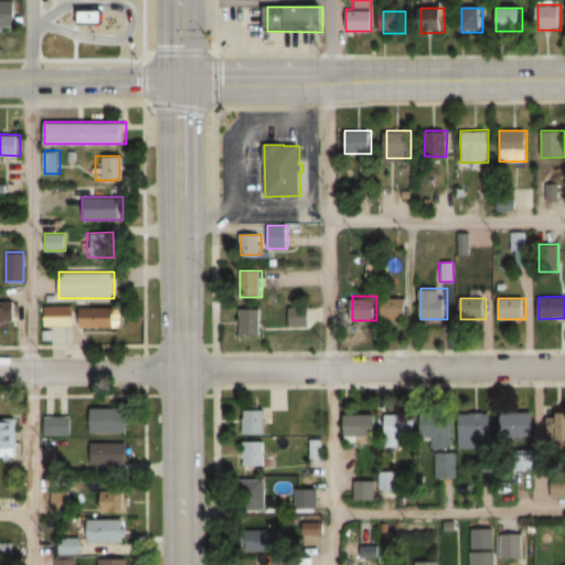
[(407,299),(383,299),(383,319),(407,319),(407,299)]
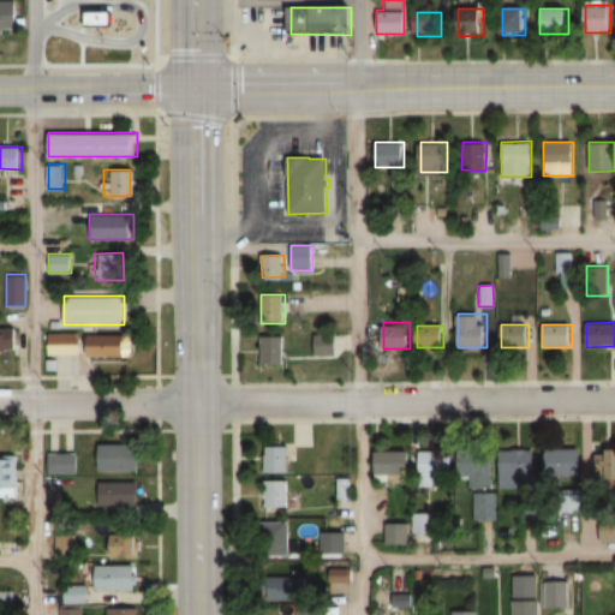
[(0,351),(17,352),(17,329),(0,328),(0,351)]
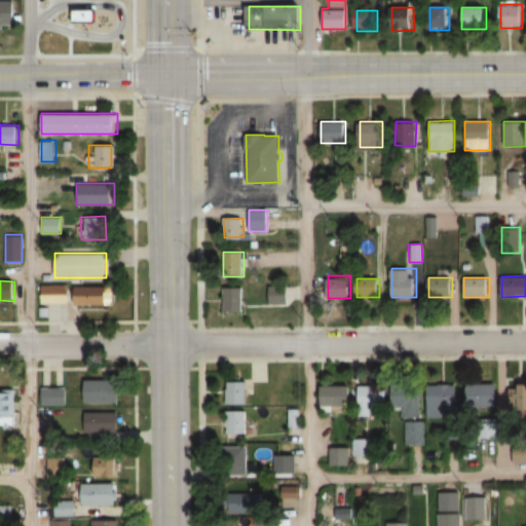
[(68,286),(40,286),(40,303),(68,303),(68,286)]
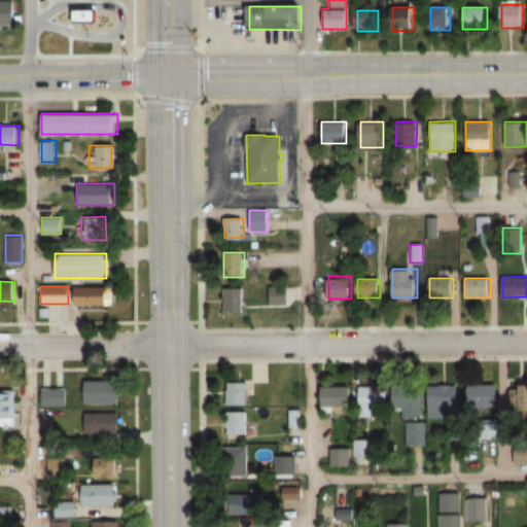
[(112,305),(112,287),(74,287),(74,305),(112,305)]
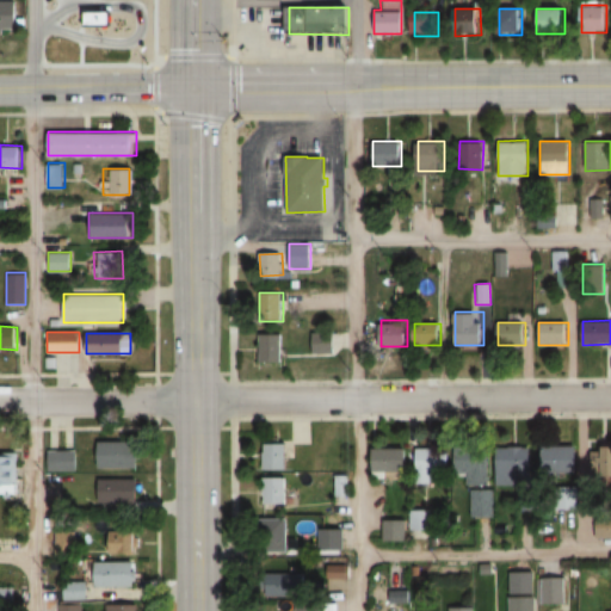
[(261,362),(283,362),(283,333),(261,333),(261,362)]
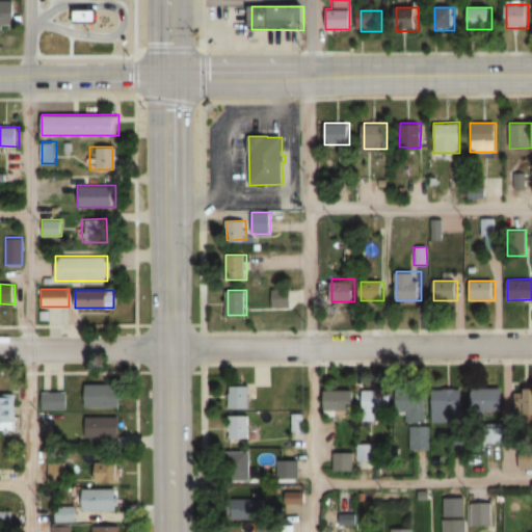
[(272,290),(272,309),(292,309),(292,290),(272,290)]
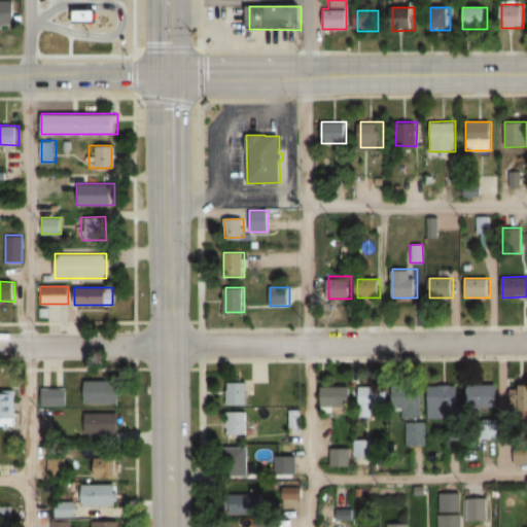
[(510,388),(510,415),(526,414),(526,377),(519,378),(519,388),(510,388)]
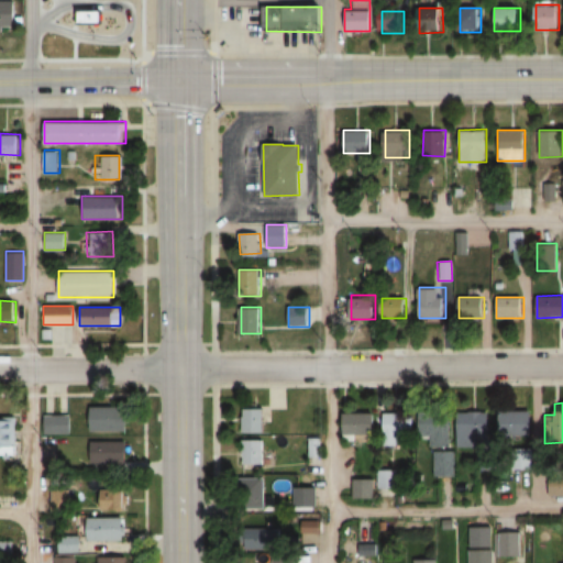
[(128,431),(128,407),(89,407),(89,431),(128,431)]
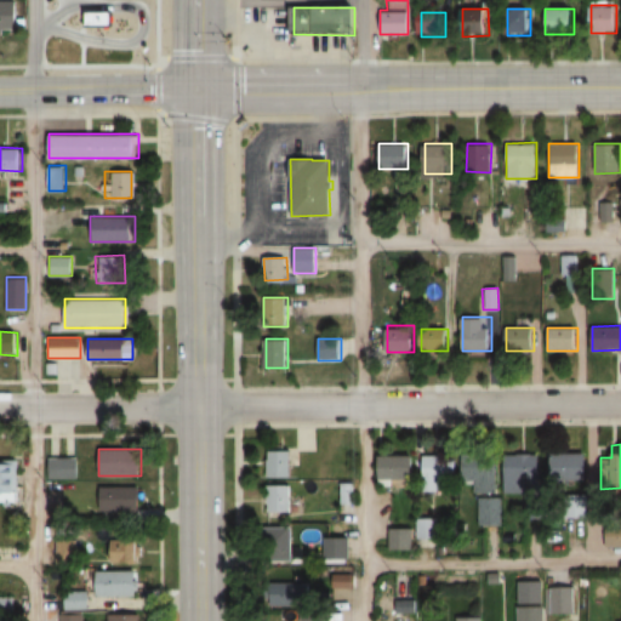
[(291,477),(291,450),(266,450),(266,477),(291,477)]
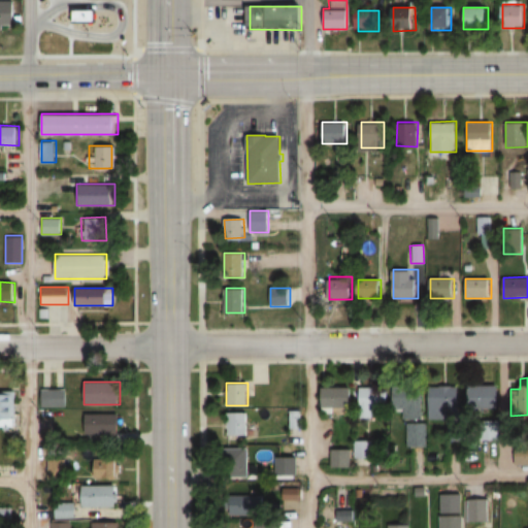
[(499,408),(499,384),(468,384),(468,408),(499,408)]
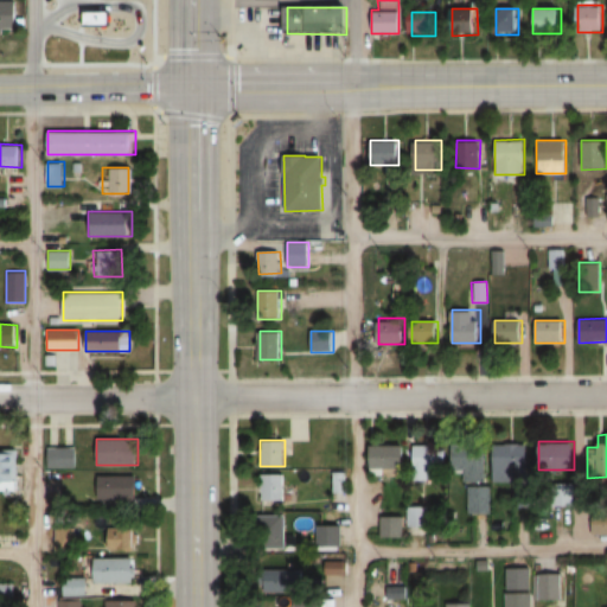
[(516,474),(526,474),(526,442),(493,443),(493,481),(517,481),(516,474)]
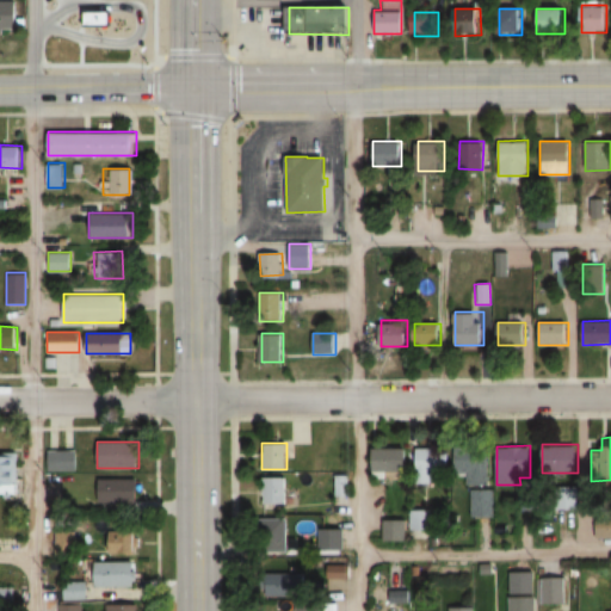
[(374,448),(374,470),(407,470),(407,448),(374,448)]
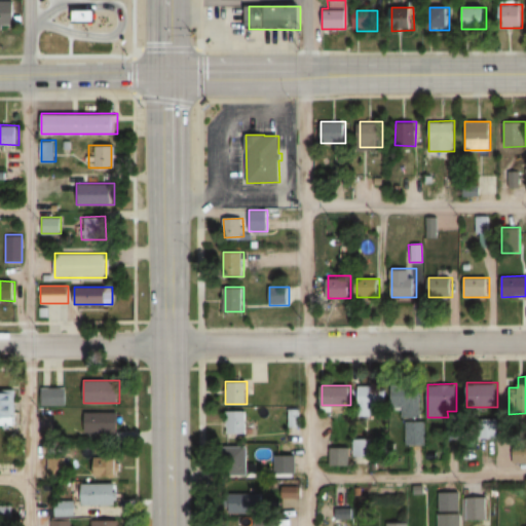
[(385,385),(358,385),(358,415),(370,415),(370,407),(385,407),(385,385)]
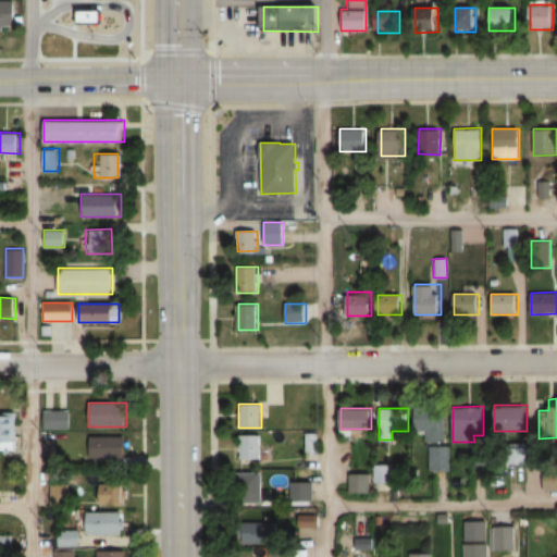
[(416,441),(444,442),(445,409),(416,408),(416,441)]
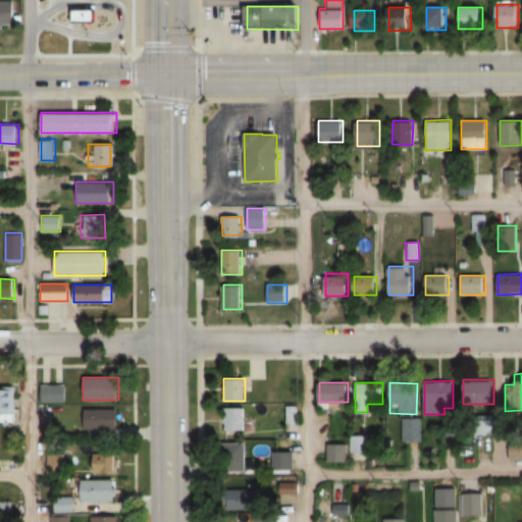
[(0,421),(15,421),(15,385),(0,384),(0,421)]
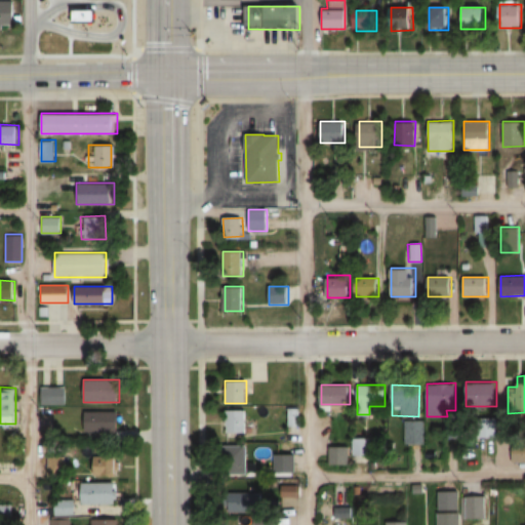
[(66,405),(66,387),(40,387),(40,405),(66,405)]
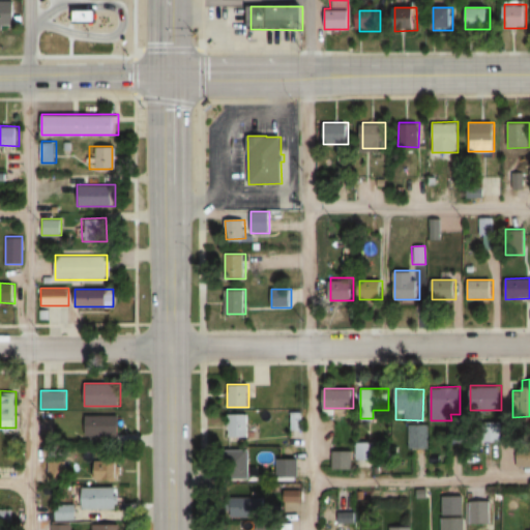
[(248,413),(226,413),(226,437),(248,437),(248,413)]
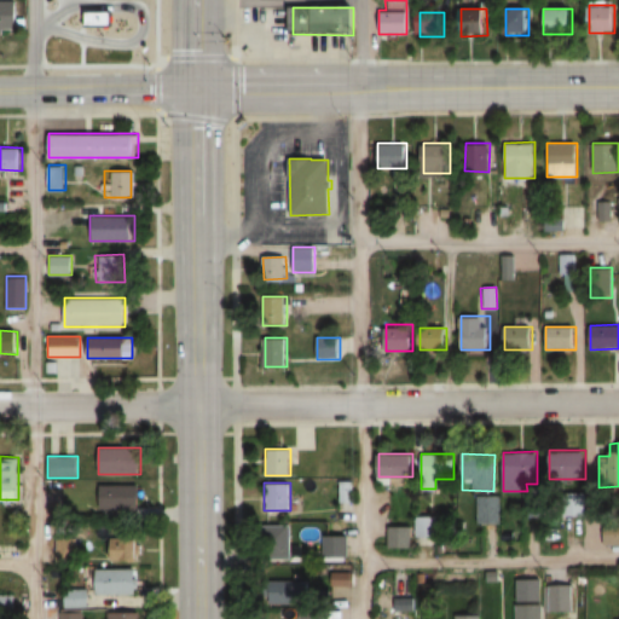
[(139,485),(100,485),(100,510),(139,510),(139,485)]
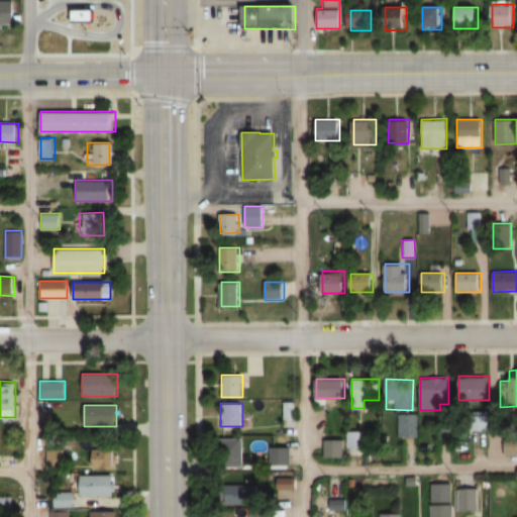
[(417,414),(398,414),(398,437),(417,437),(417,414)]
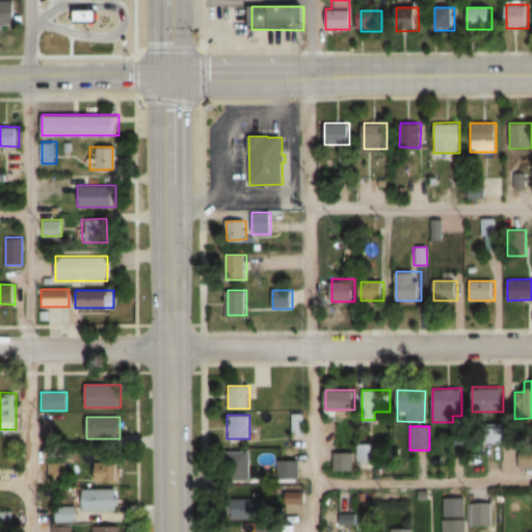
[(249,451),(230,451),(230,480),(249,480),(249,451)]
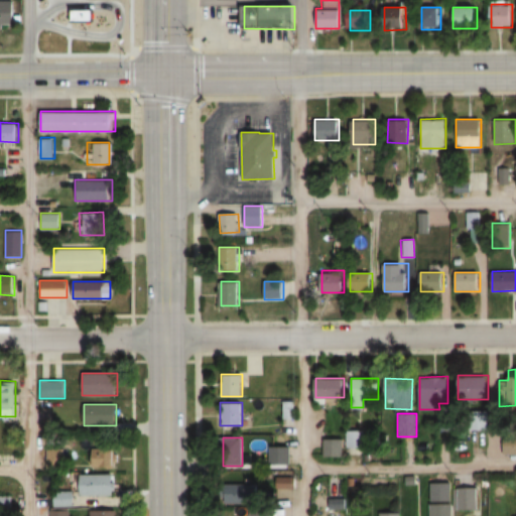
[(270,444),(270,465),(290,465),(290,444),(270,444)]
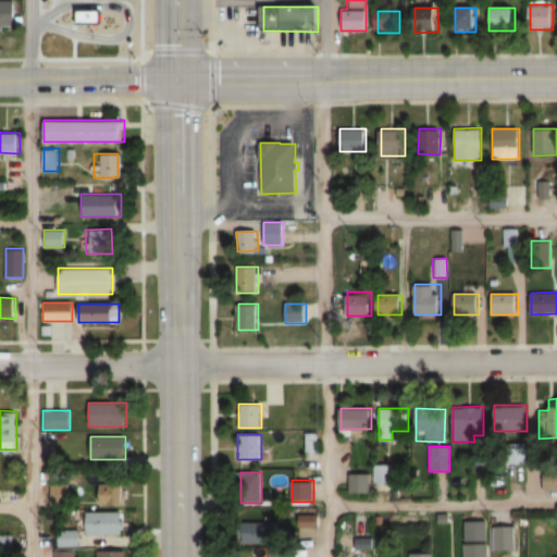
[(124,505),(124,483),(97,483),(97,505),(124,505)]
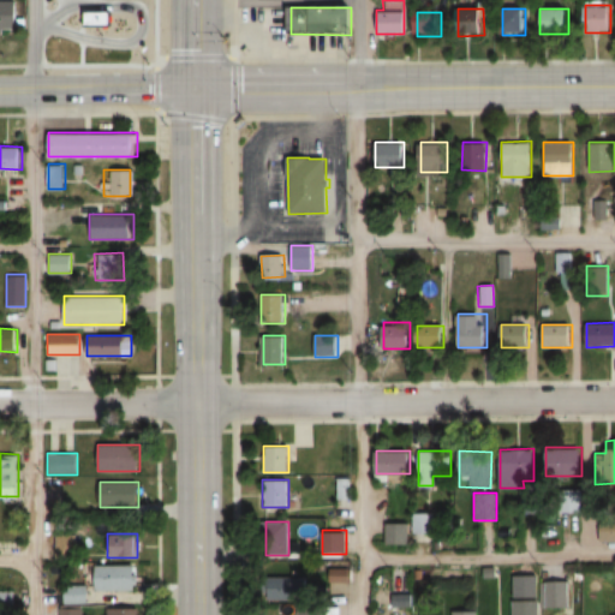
[(57,535),(57,557),(75,557),(75,535),(57,535)]
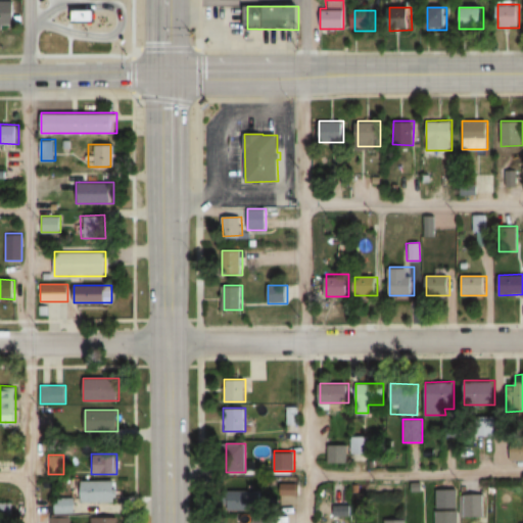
[(83,503),(114,503),(114,481),(83,481),(83,503)]
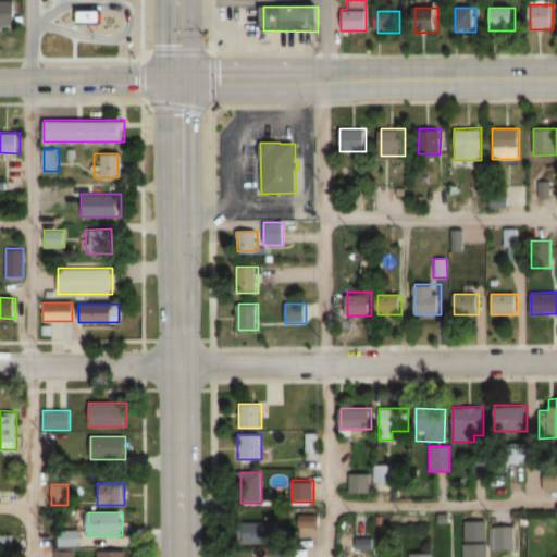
[(276,544),(276,522),(246,522),(246,544),(276,544)]
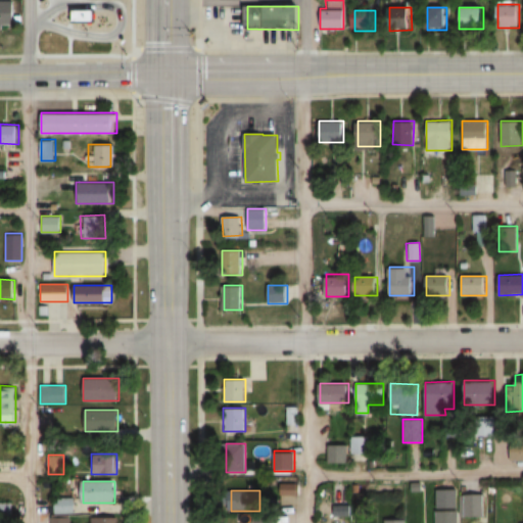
[(482,516),(482,496),(469,496),(469,510),(469,516),(482,516)]
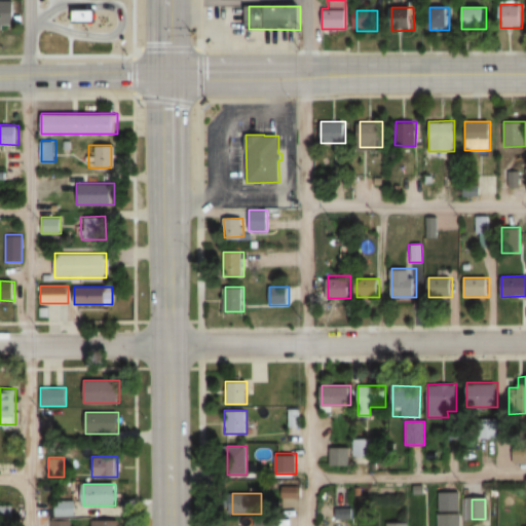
[(73,515),(73,501),(54,501),(54,515),(73,515)]
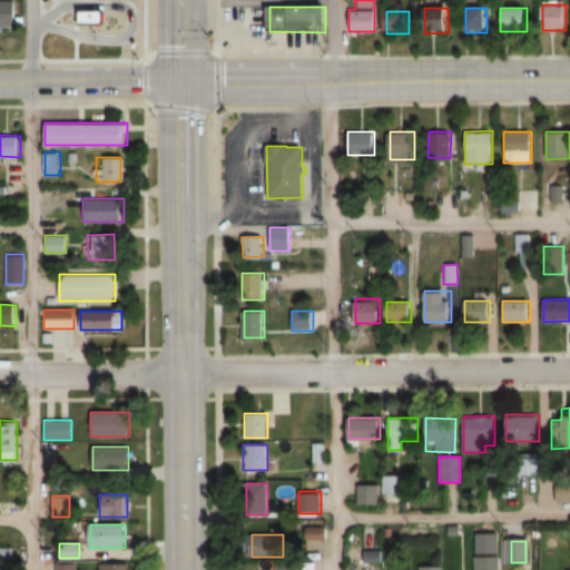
[(498,569),(498,557),(475,557),(474,569),(498,569)]
